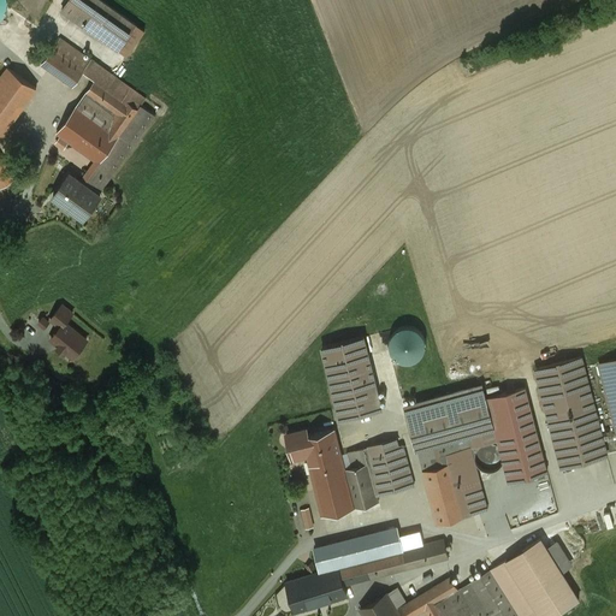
[(135,25),(100,0),(69,0),(61,10),(118,49),(135,25)]
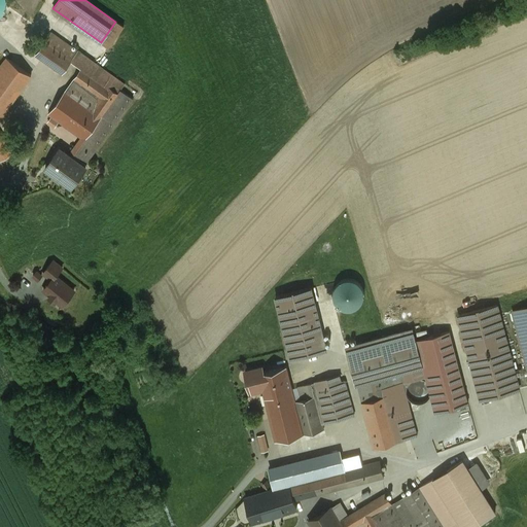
[(77,51),(50,33),(45,41),(72,60),(71,62),(81,69),(89,58),(78,50),(77,51)]
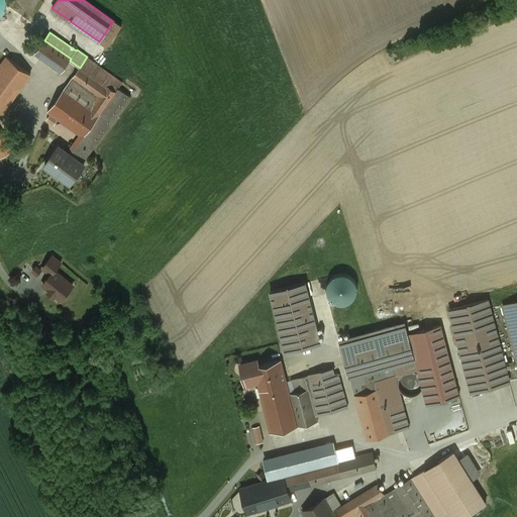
[(71,59),(44,40),(34,54),(61,72),(70,61),(71,59)]
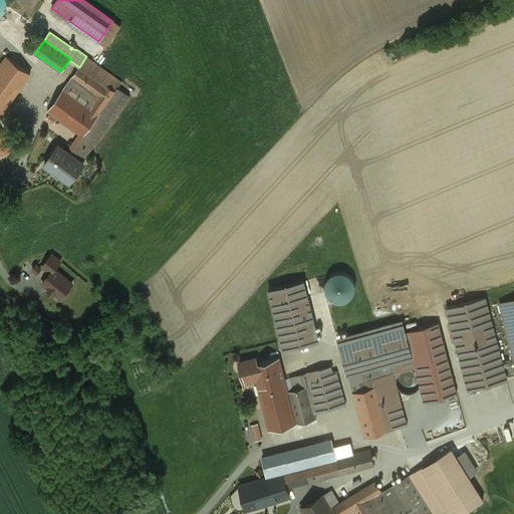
[(30,73),(7,56),(0,64),(0,110),(2,112),(30,73)]
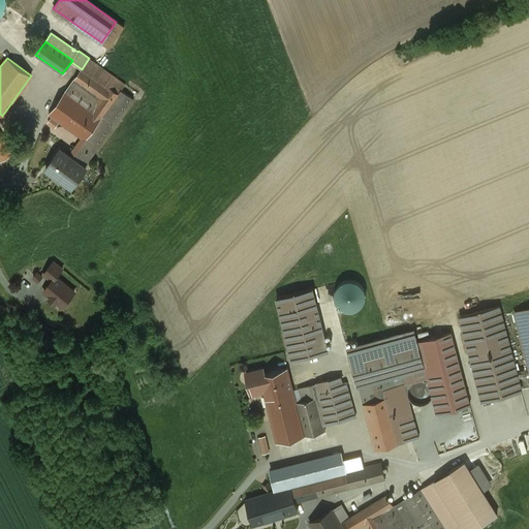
[(125,85),(89,58),(82,69),(73,80),(98,96),(90,107),(101,117),(121,90),(125,85)]
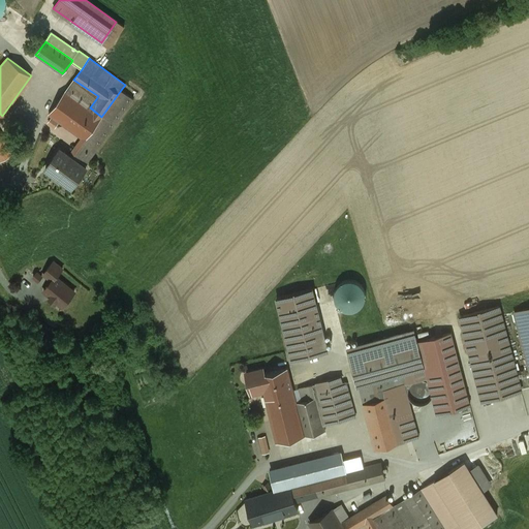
[(98,96),(73,80),(69,86),(75,91),(72,95),(90,107),(98,96)]
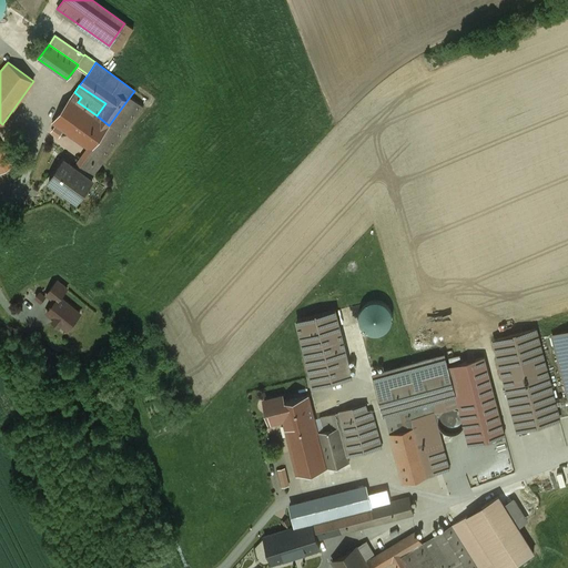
[(74,92),(52,122),(78,141),(97,115),(78,102),(81,98),(74,92)]
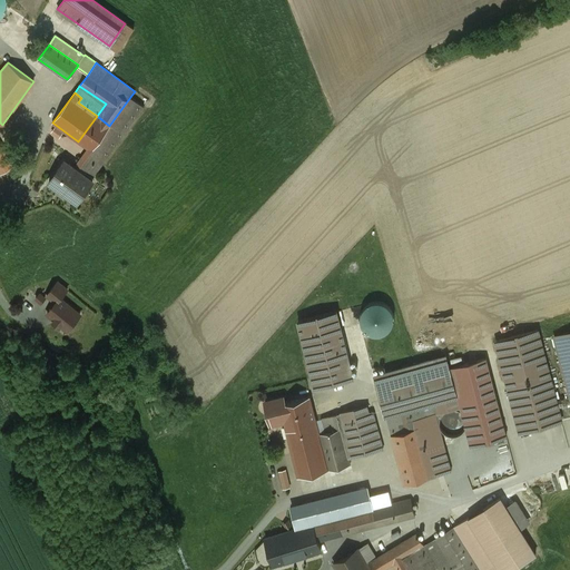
[(97,116),(78,141),(91,150),(105,160),(144,107),(130,97),(109,126),(97,116)]
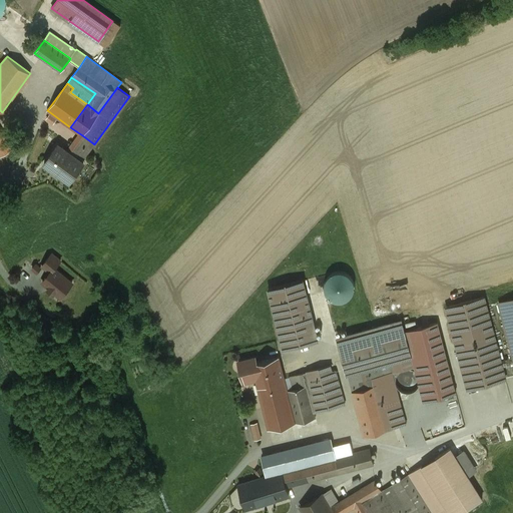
[(0,131),(0,156),(11,149),(0,131)]
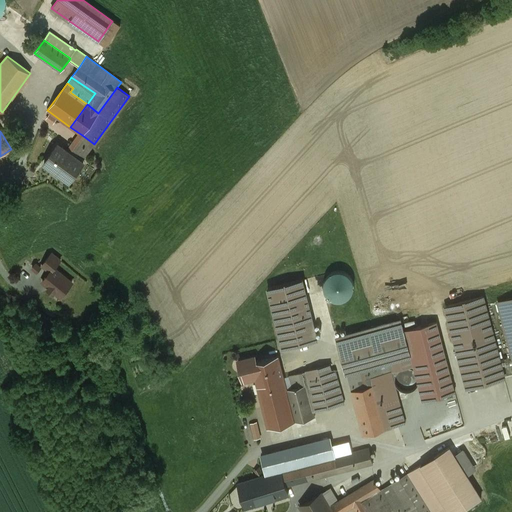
[(94,144),(82,135),(77,141),(84,146),(78,155),(84,159),(94,144)]
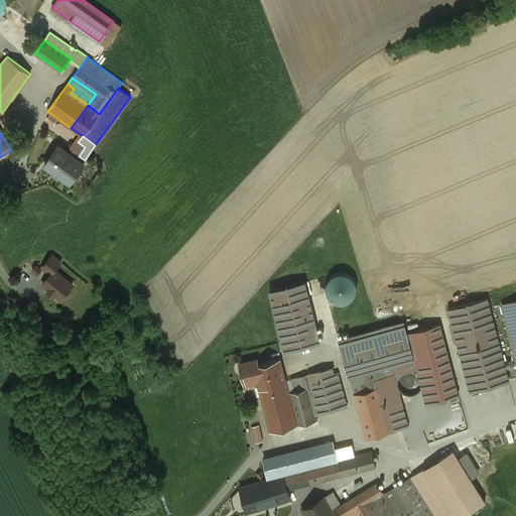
[(70,154),(57,145),(44,164),(71,182),(84,164),(83,163),(85,160),(79,156),(85,147),(78,142),(70,154)]
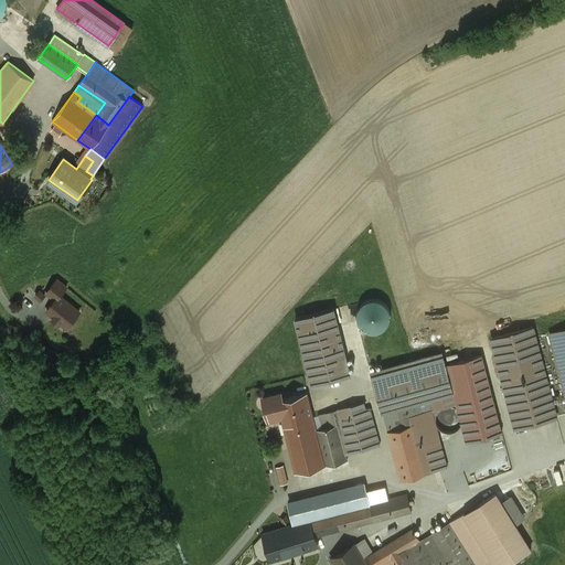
[(56,279),(44,296),(46,294),(55,300),(59,296),(60,297),(66,288),(56,279)]
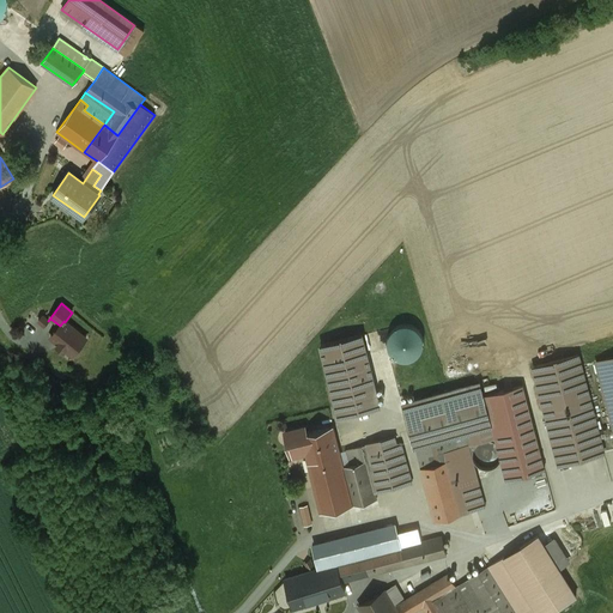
[(48,321),(43,316),(38,322),(43,326),(48,321)]
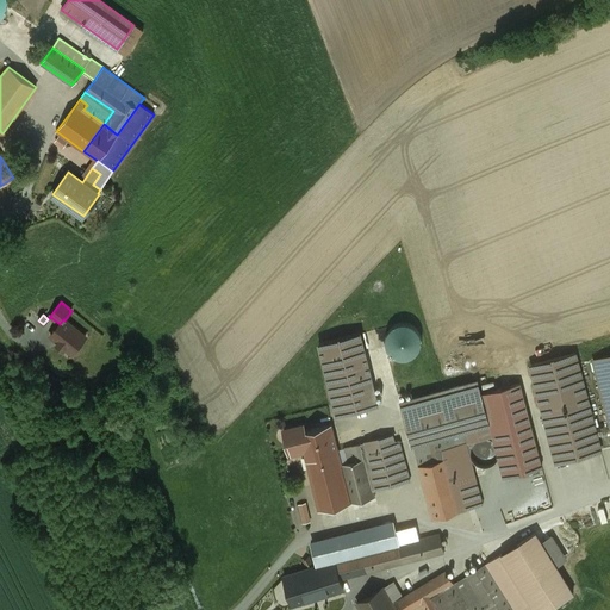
[(64,321),(63,319),(60,324),(50,336),(58,342),(56,344),(63,350),(67,347),(74,352),(86,337),(64,321)]
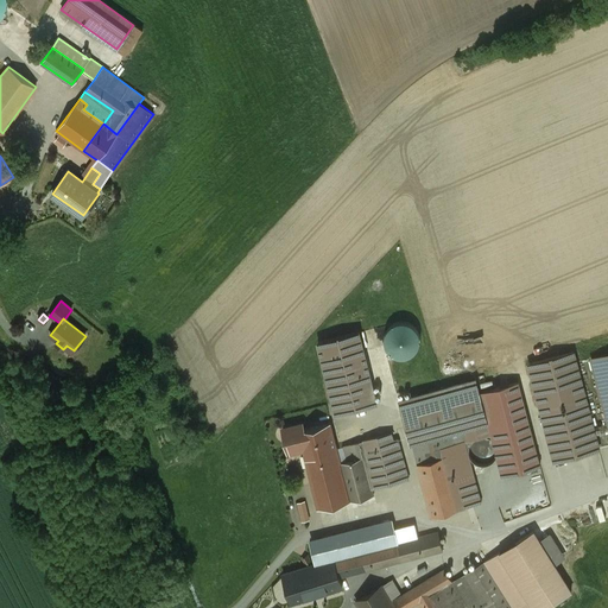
[(403,321),(399,322),(397,322),(394,323),(393,325),(391,327),(391,328),(390,329),(388,331),(387,334),(386,336),(386,339),(387,341),(387,343),(388,346),(390,348),(391,350),(392,352),(394,353),(396,354),(399,355),(401,356),(405,356),(407,356),(411,355),(412,354),(415,353),(416,352),(418,349),(419,347),(420,344),(422,342),(422,340),(422,339),(422,335),(422,334),(420,333),(420,330),(419,329),(417,327),(416,325),(413,323),(410,322),(407,321),(404,321),(403,321)]
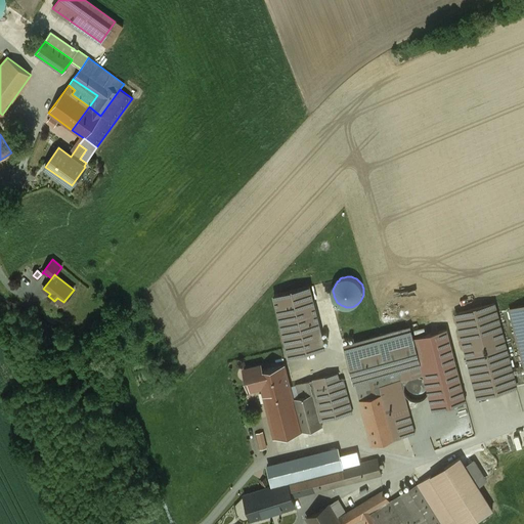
[(309,287),(274,295),(290,356),(324,348),(309,287)]
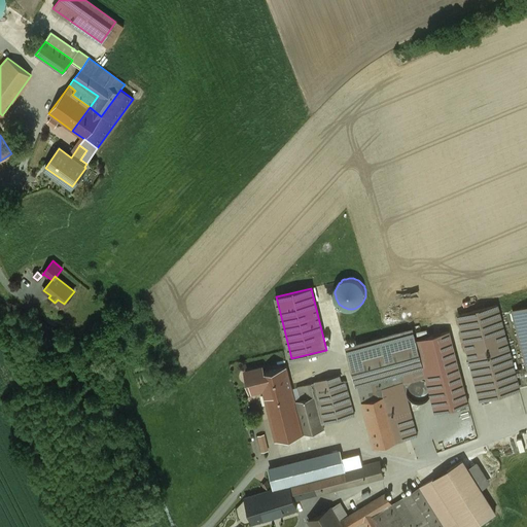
[(526,303),(510,308),(526,371),(526,303)]
